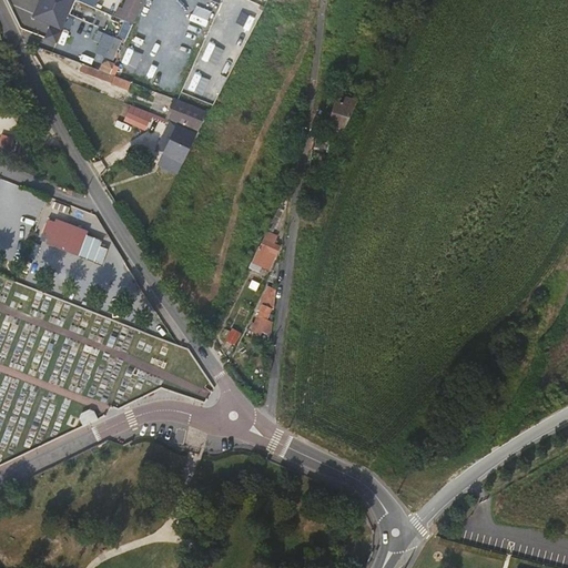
[(39,0),(32,17),(62,30),(63,28),(37,16),(43,0),(39,0)]
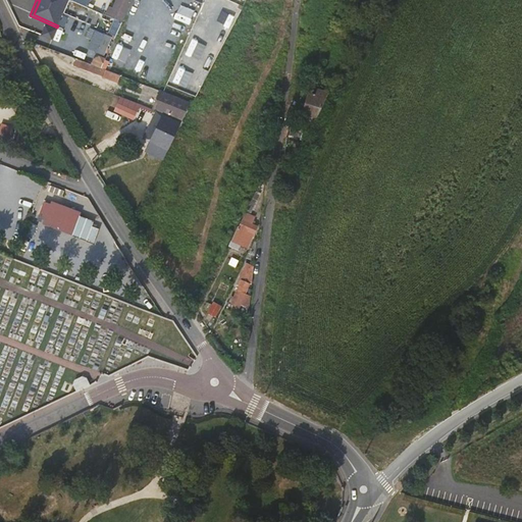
[(40,0),(34,14),(58,25),(68,0),(40,0)]
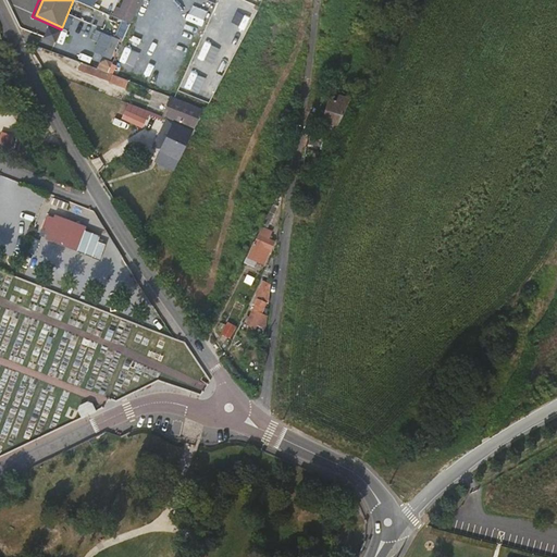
[(139,0),(124,0),(121,9),(116,7),(112,16),(131,24),(139,0)]
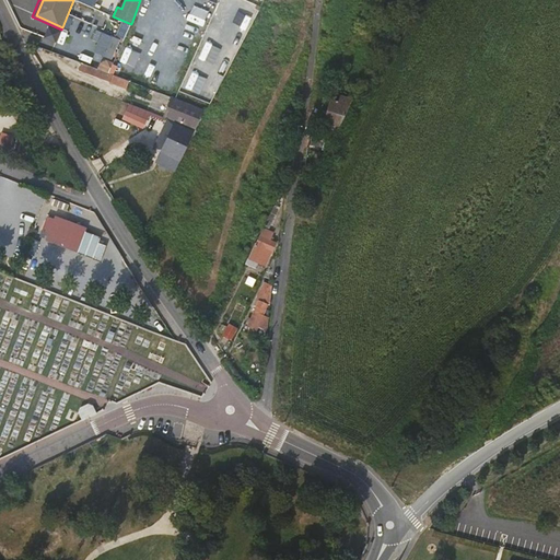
[(144,0),(139,15),(153,21),(160,6),(147,0),(144,0)]
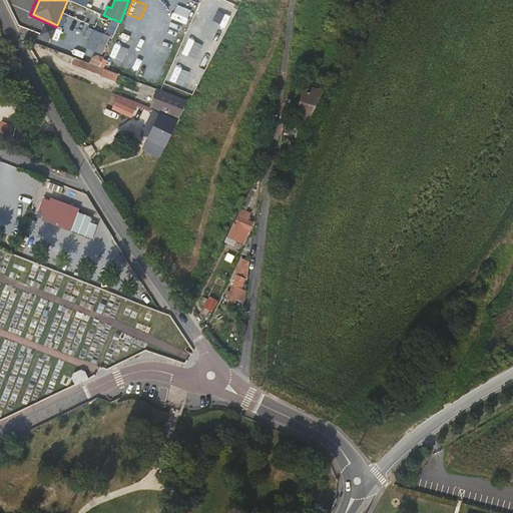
[(56,29),(44,25),(40,35),(51,38),(56,29)]
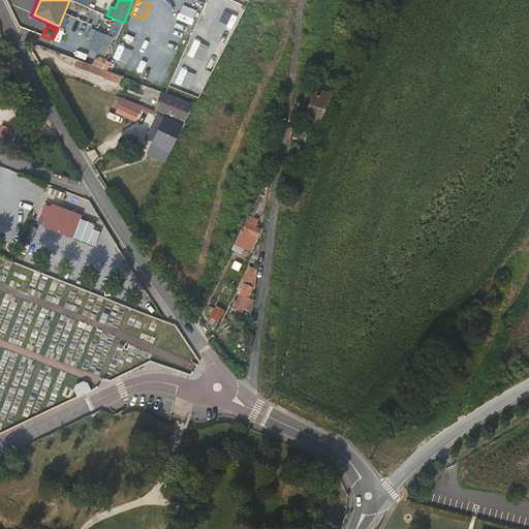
[(90,50),(107,56),(114,35),(96,30),(90,50)]
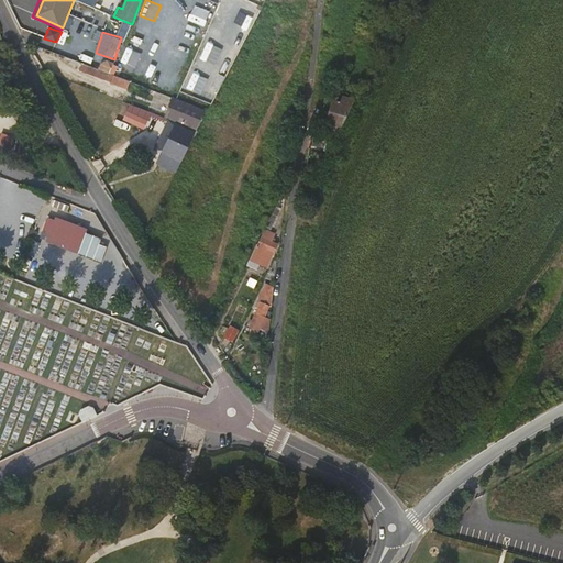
[(102,78),(105,72),(88,65),(86,72),(102,78)]
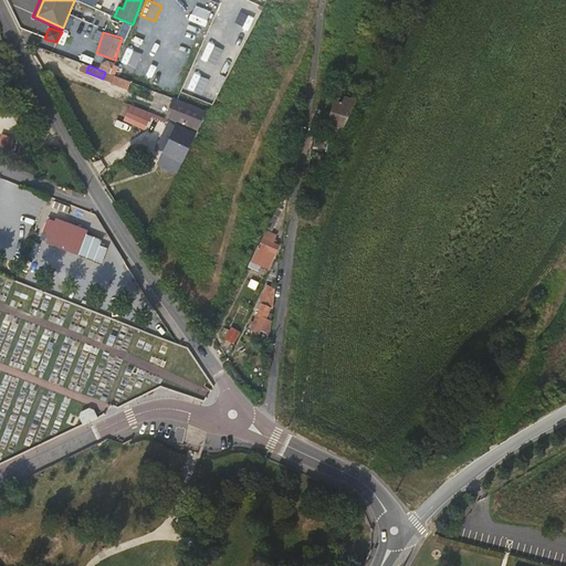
[(105,72),(103,79),(114,83),(116,76),(105,72)]
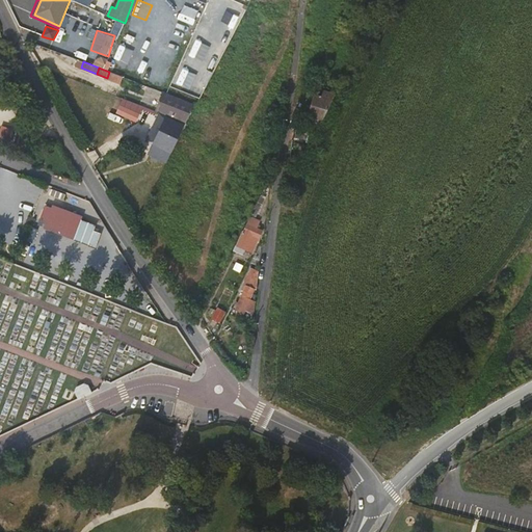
[(107,78),(104,77),(104,78),(120,84),(123,77),(109,72),(107,78)]
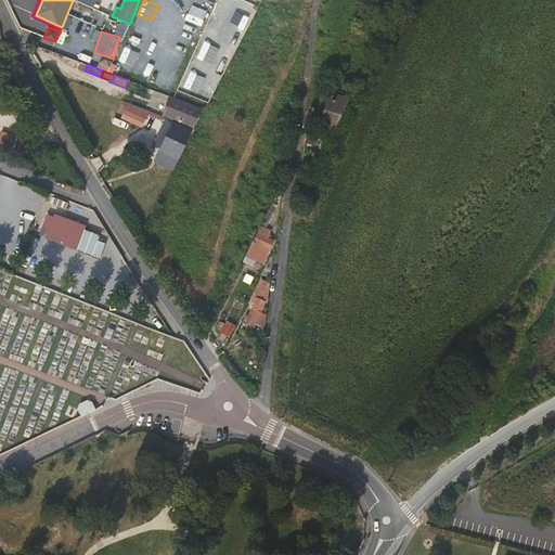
[(352,93),(355,89),(346,85),(343,89),(352,93)]
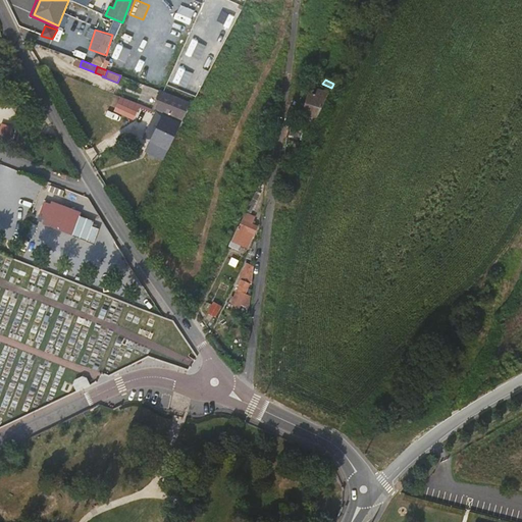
[(184,121),(192,104),(161,92),(154,110),(184,121)]
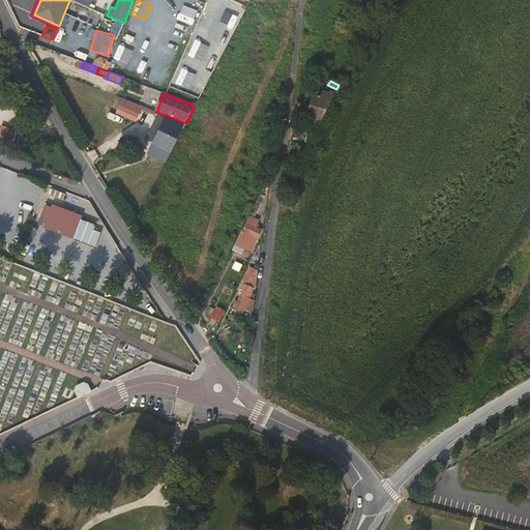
[(310,115),(322,118),(332,98),(315,94),(310,115)]
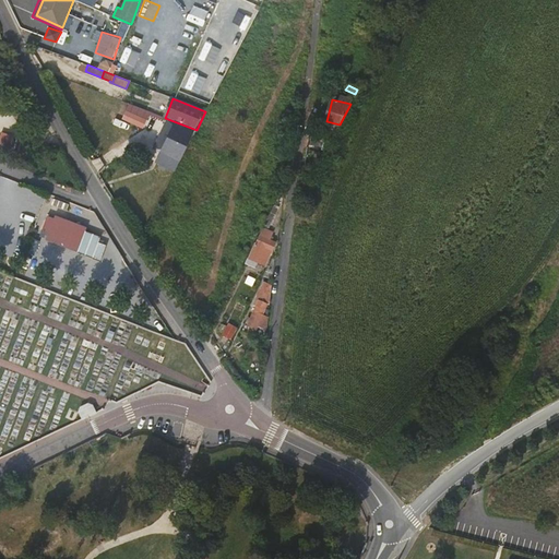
[(144,128),(151,113),(129,103),(122,118),(144,128)]
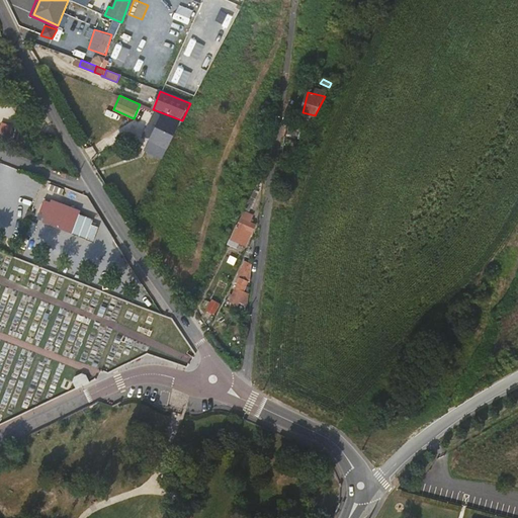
[(143,139),(150,142),(163,114),(156,111),(143,139)]
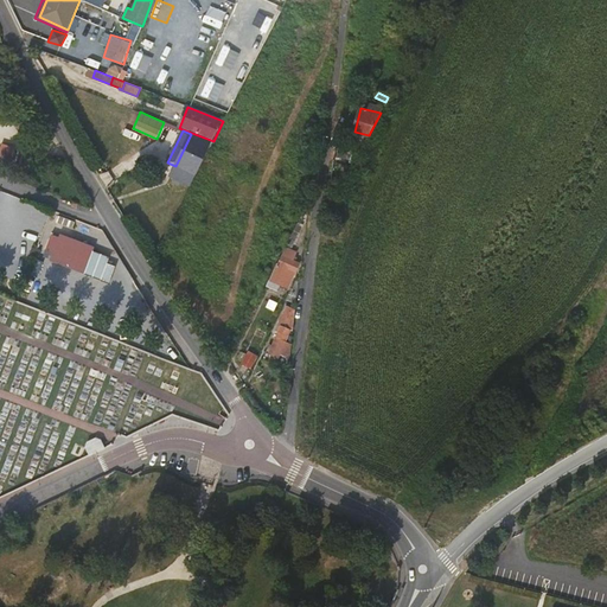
[(352,142),(364,146),(369,135),(355,132),(352,142)]
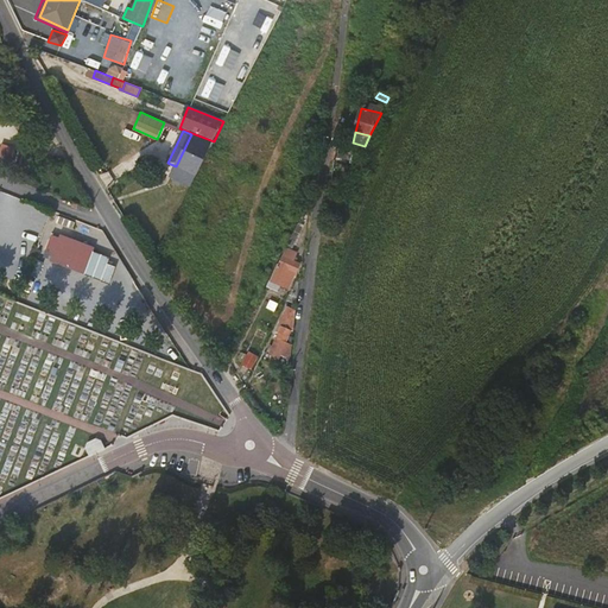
[(189,187),(210,144),(191,134),(176,166),(171,177),(189,187)]
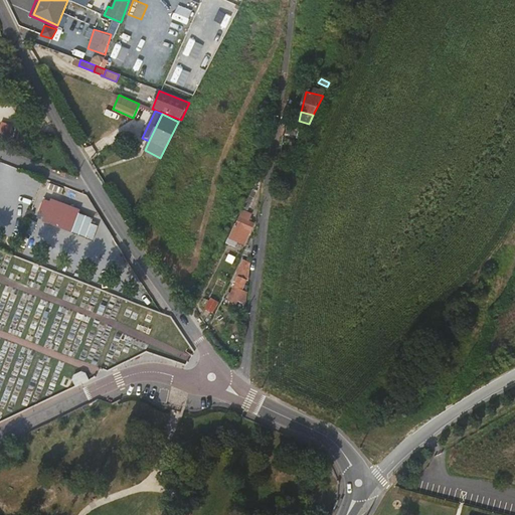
[(258,192),(253,189),(229,238),(238,243),(243,245),(254,224),(249,221),(251,216),(247,213),(258,192)]
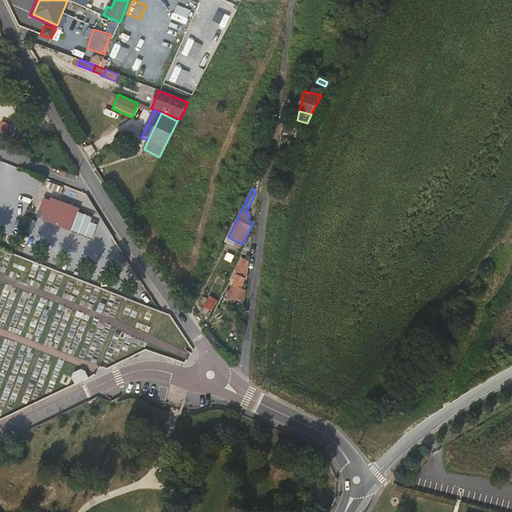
[(80,207),(50,196),(49,199),(44,197),(38,213),(43,215),(42,220),(71,231),(80,207)]
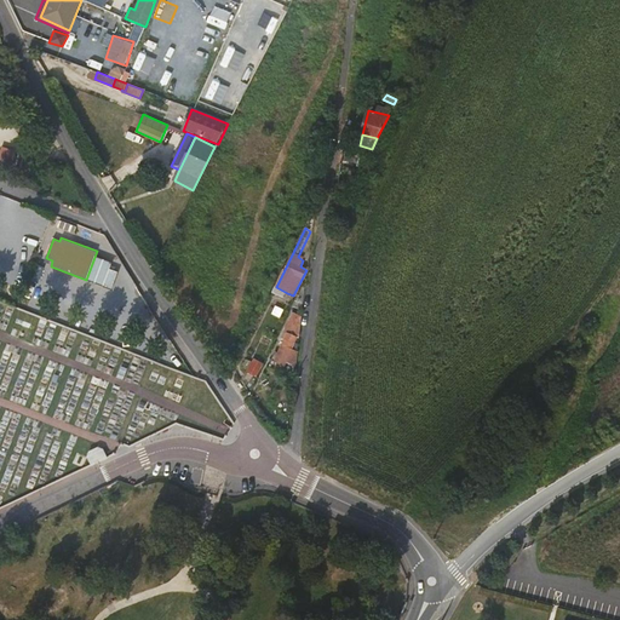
[(303,310),(306,283),(294,308),(303,310)]
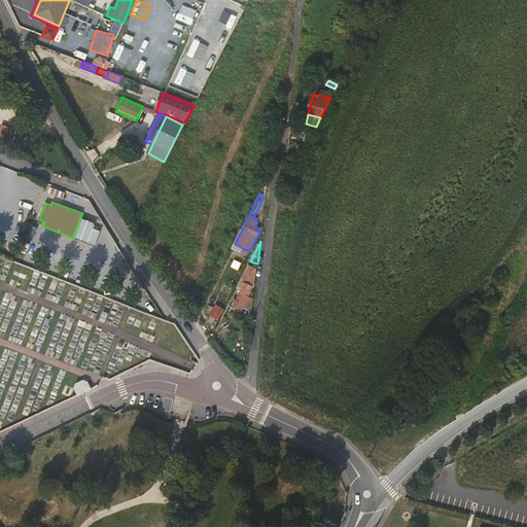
[(235,244),(233,248),(242,253),(244,249),(235,244)]
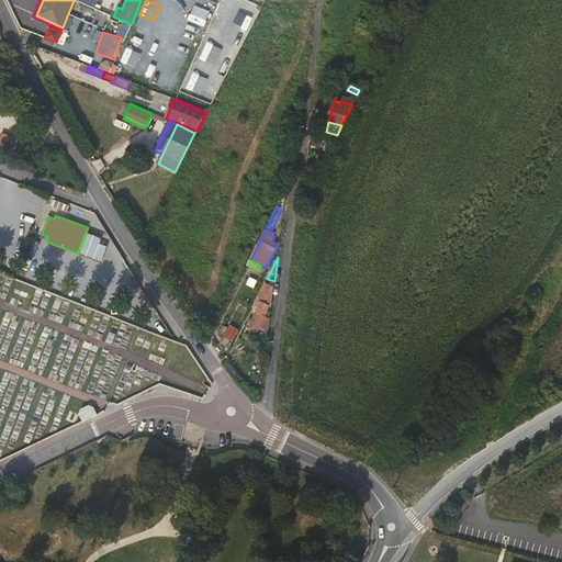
[(271,304),(274,284),(267,282),(259,300),(261,301),(249,327),(257,330),(259,327),(268,332),(271,311),(267,308),(270,303),(271,304)]
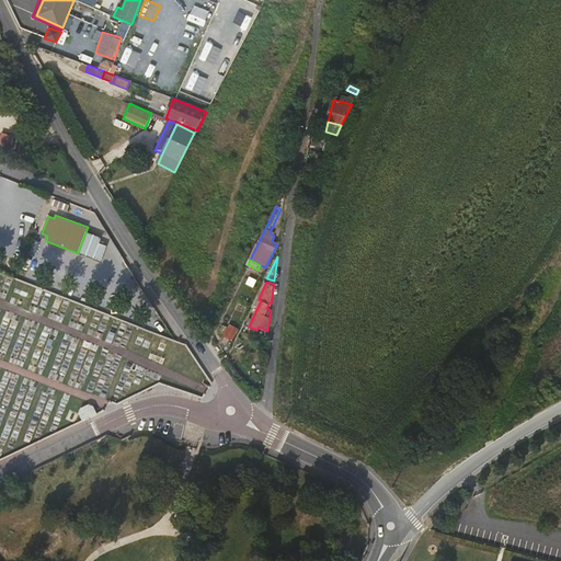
[(90,415),(91,419),(98,416),(95,409),(89,407),(81,411),(79,415),(83,423),(84,422),(82,416),(87,414),(90,415)]
